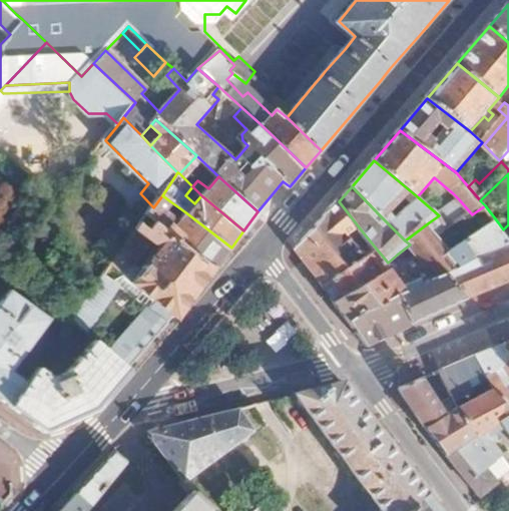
[(0,271),(47,212),(22,190),(0,216),(0,271)]
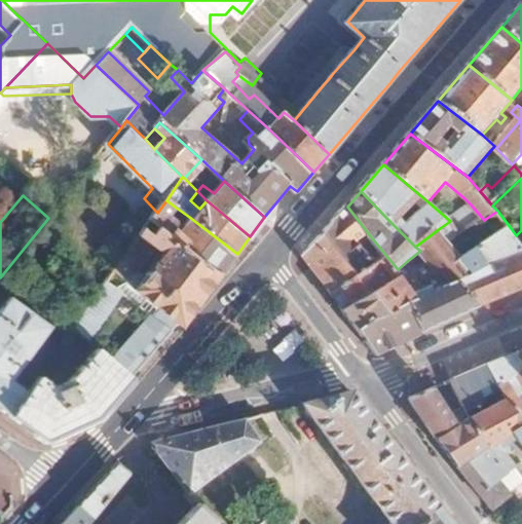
[(432,197),(427,201),(450,221),(461,233),(462,234),(484,220),(471,204),(456,216),(432,197)]
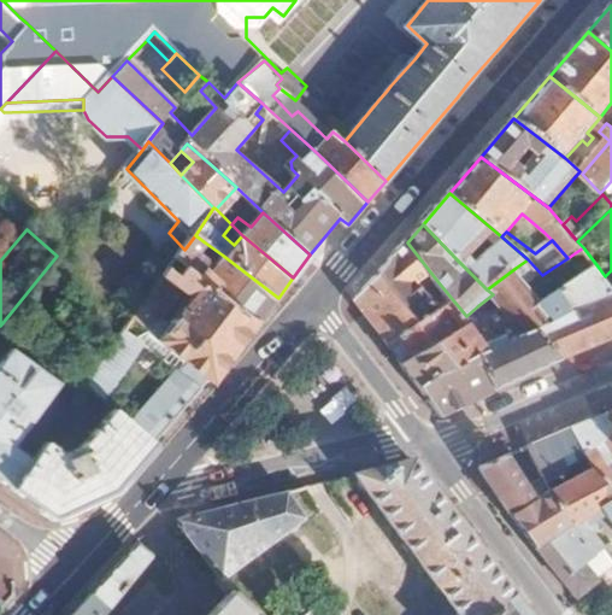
[(184,250),(177,262),(259,326),(278,298),(222,255),(213,267),(196,255),(205,242),(195,235),(184,250)]
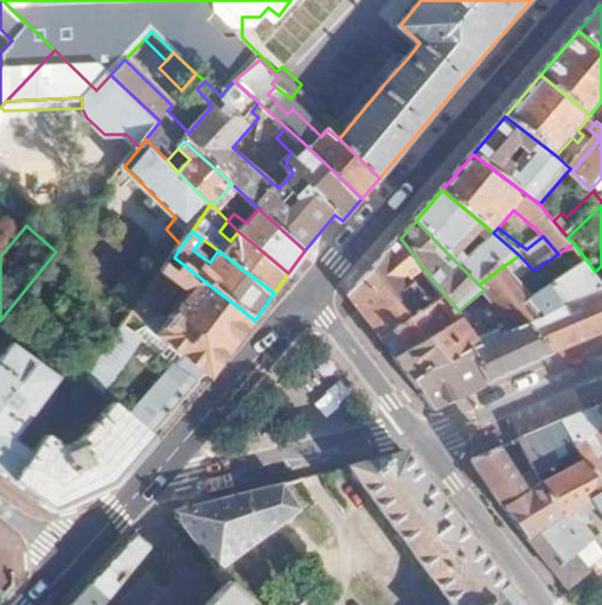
[(430,276),(401,239),(352,295),(389,345),(434,312),(431,309),(435,306),(418,286),(430,276)]
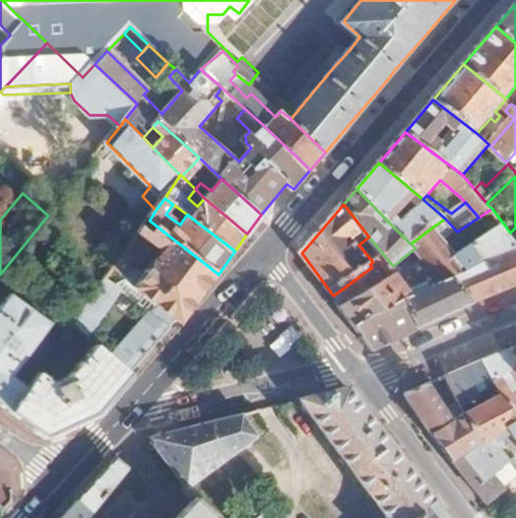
[(445,218),(435,225),(450,242),(456,231),(445,218)]
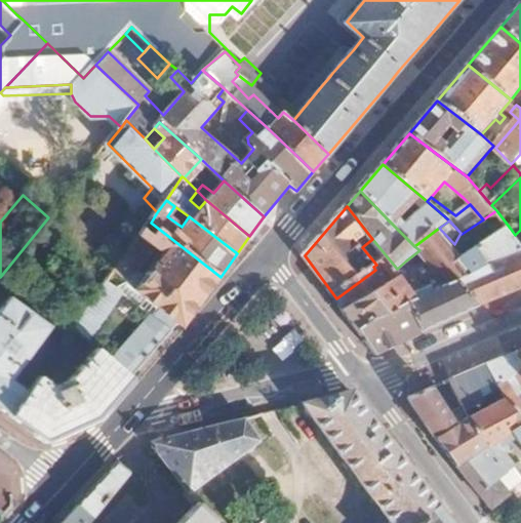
[(135,376),(183,323),(186,325),(221,277),(151,223),(116,271),(165,310),(158,320),(153,316),(118,356),(118,362),(135,376)]
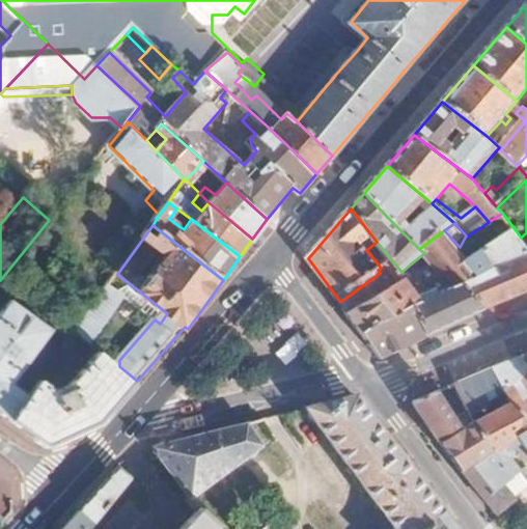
[(424,253),(442,274),(452,287),(466,280),(488,309),(526,291),(526,245),(521,238),(516,230),(470,259),(460,247),(444,230),(419,249),(424,253)]
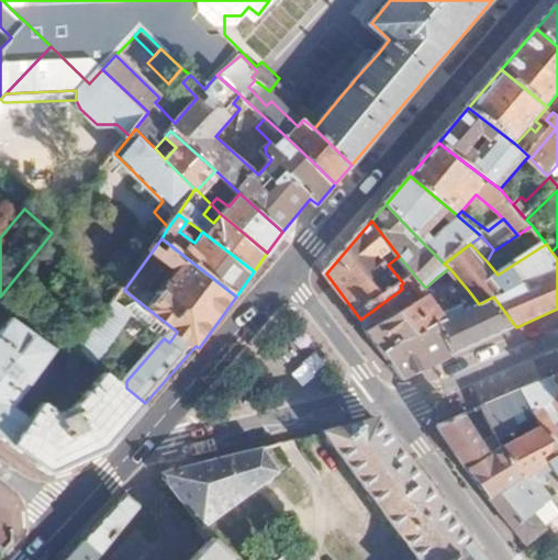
[(402,289),(360,320),(371,334),(390,322),(392,327),(434,299),(425,288),(414,275),(403,283),(400,286),(402,289)]
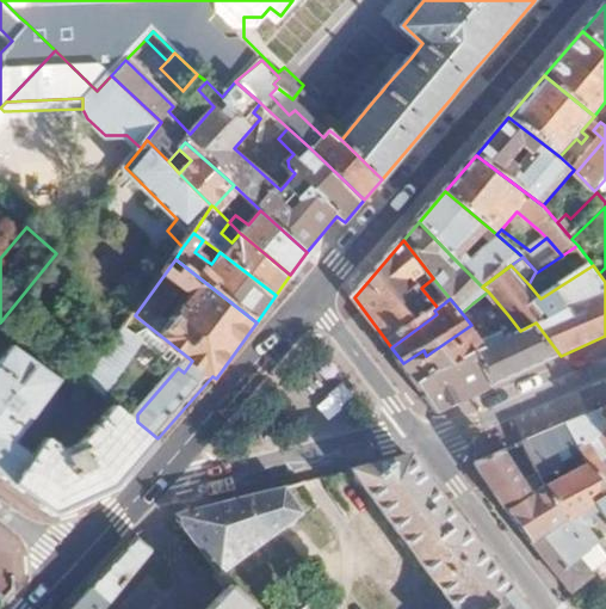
[(426,356),(424,350),(403,363),(440,413),(515,375),(561,356),(536,323),(520,331),(507,339),(502,336),(484,343),(482,339),(489,334),(493,328),(492,328),(472,303),(462,313),(471,325),(426,356)]
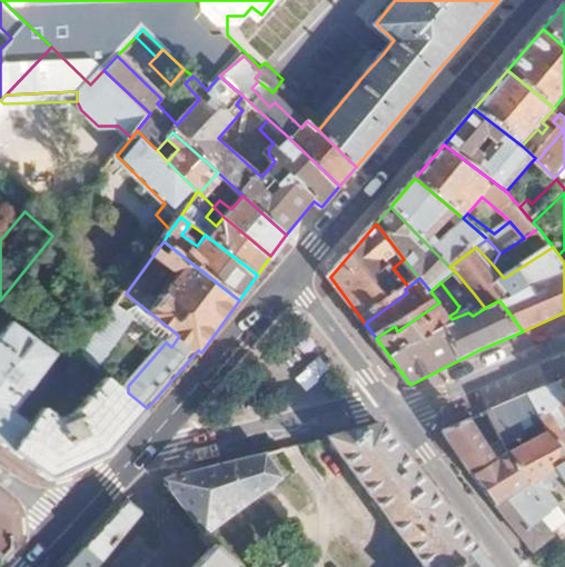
[(117,307),(134,318),(166,342),(171,347),(179,336),(126,294),(117,307)]
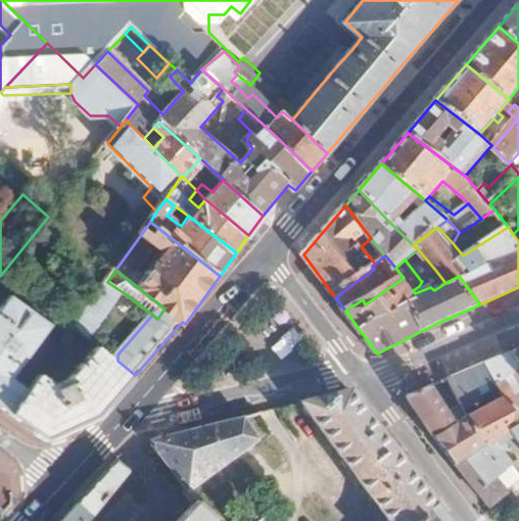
[(123,292),(107,282),(77,326),(91,338),(123,292)]
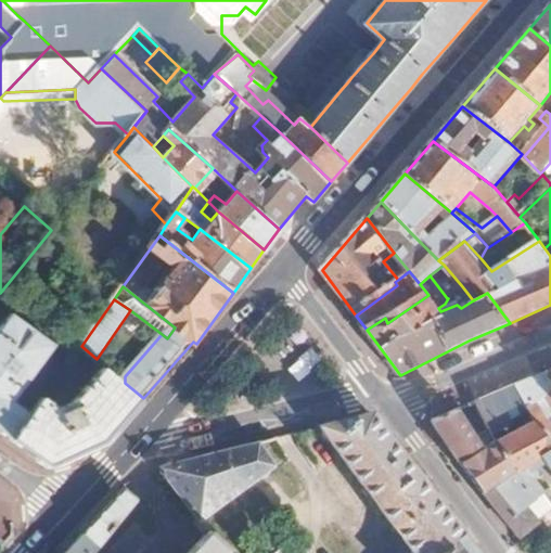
[(12,313),(0,328),(0,428),(15,440),(33,415),(15,401),(55,346),(12,313)]
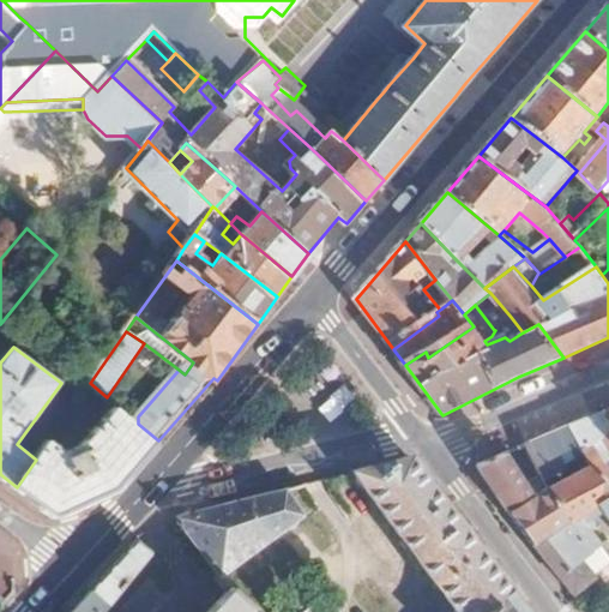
[(49,441),(36,460),(17,487),(56,515),(115,487),(158,441),(138,424),(119,407),(82,445),(66,454),(49,441)]
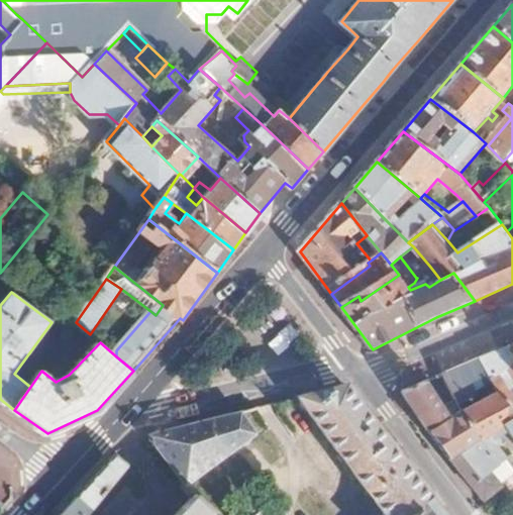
[(493,383),(499,393),(512,407),(512,355),(508,347),(481,359),(493,383)]
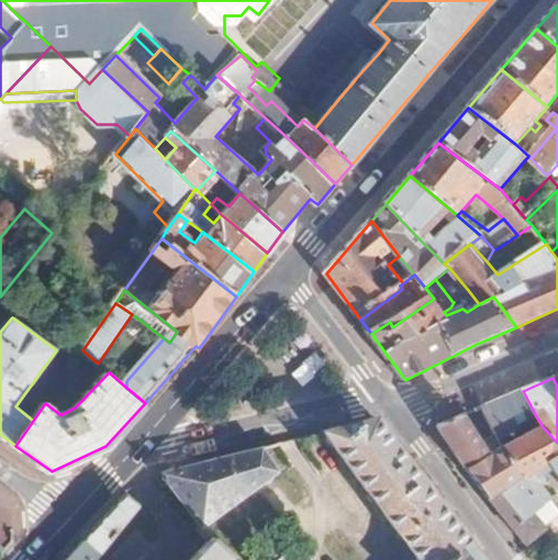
[(523,391),(483,407),(501,438),(520,429),(519,425),(536,416),(523,391)]
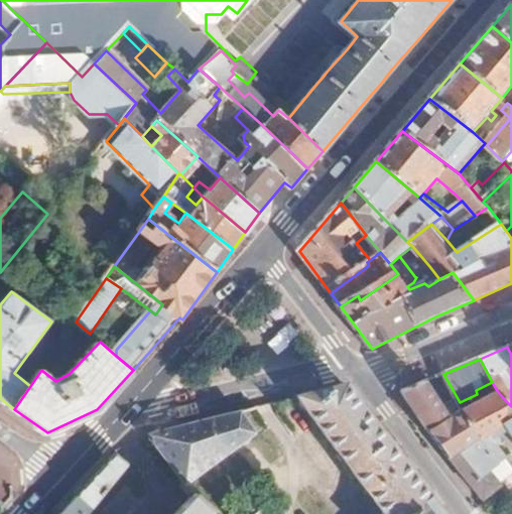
[(402,391),(424,423),(450,457),(480,438),(464,410),(451,417),(431,388),(436,385),(432,379),(402,391)]
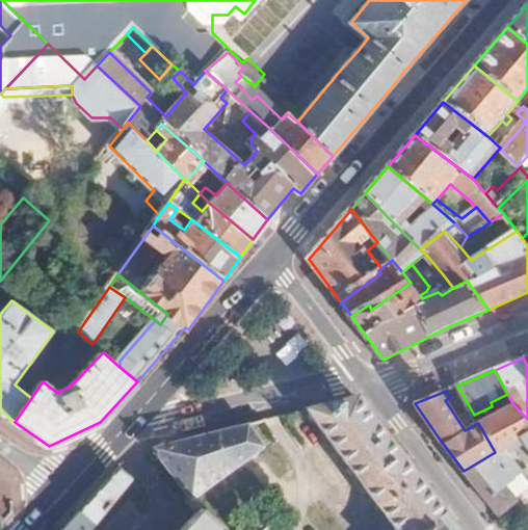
[(358,398),(309,411),(401,529),(427,529),(446,511),(358,398)]
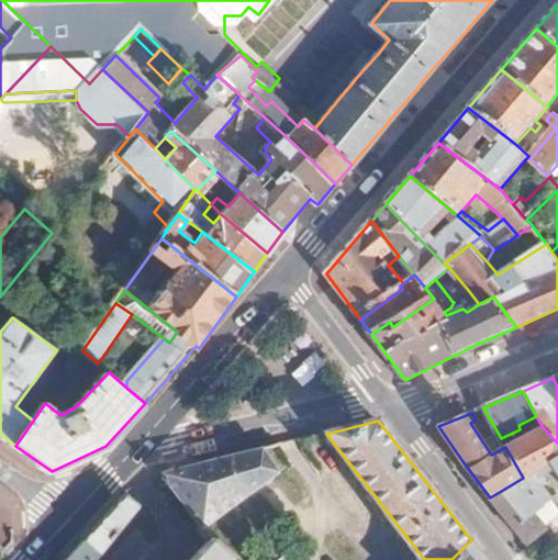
[(557,443),(543,427),(505,447),(523,478),(544,504),(554,497),(543,485),(549,480),(540,468),(550,461),(557,470),(557,443)]
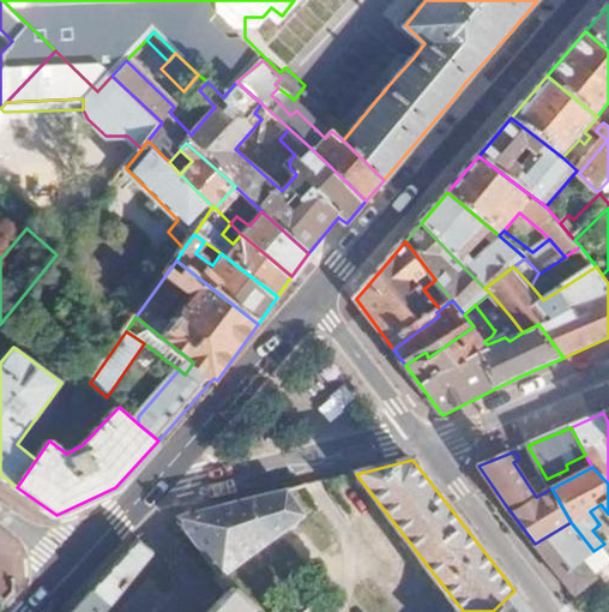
[(289,491),(179,519),(223,577),(308,520),(289,491)]
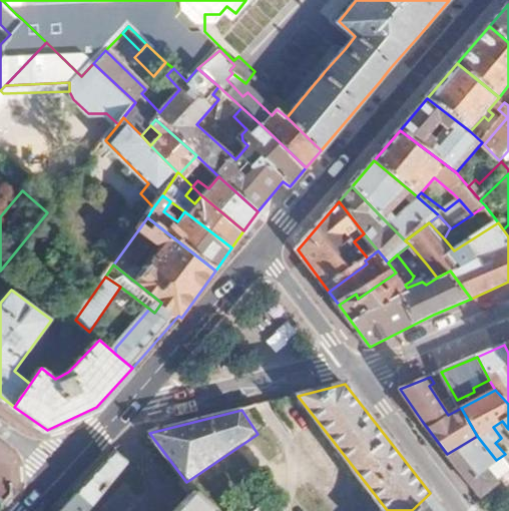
[(477,436),(447,454),(481,497),(508,480),(508,458),(505,454),(496,460),(477,436)]
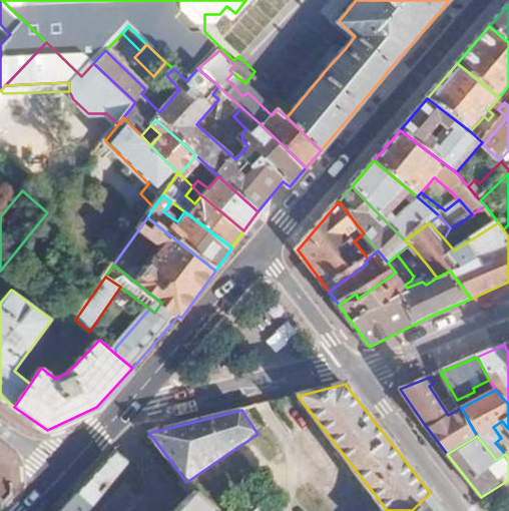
[(89,510),(128,464),(116,452),(61,510),(89,510)]
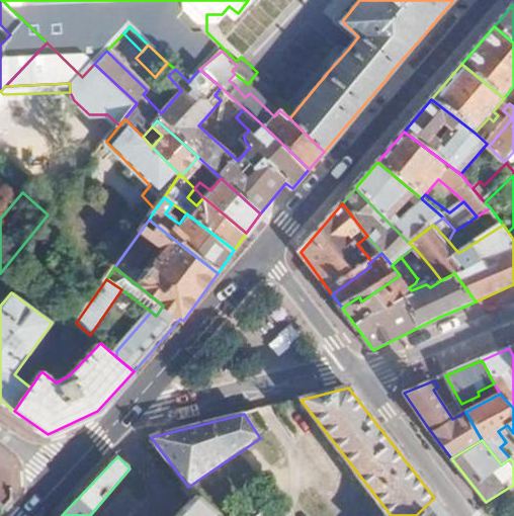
[(218,515),(196,498),(179,515),(218,515)]
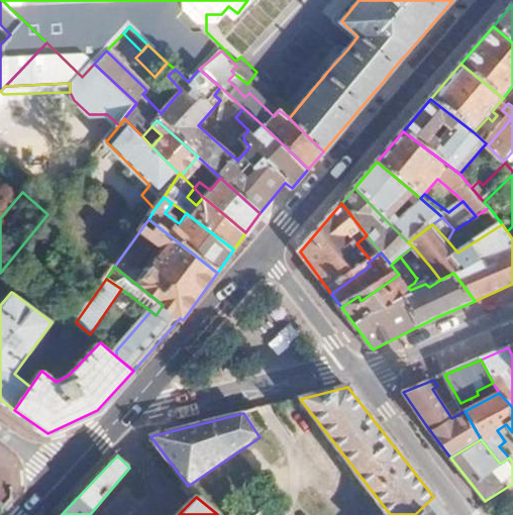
[(446,514),(433,497),(415,514),(446,514)]
